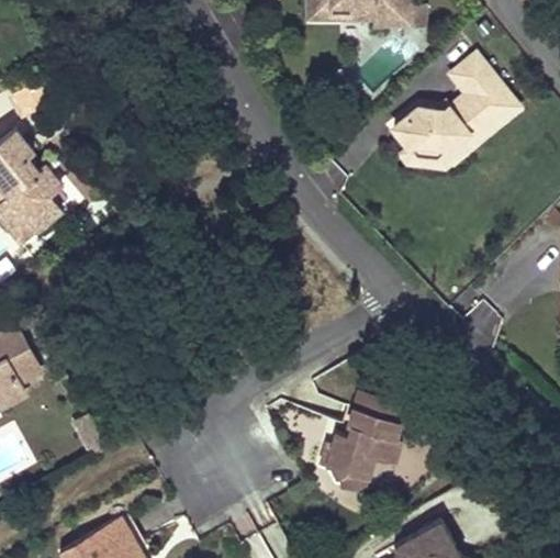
[(429,11),(412,10),(412,0),(313,0),(313,7),(356,8),(356,20),(380,21),(380,28),(409,29),(410,21),(428,22),(429,11)]
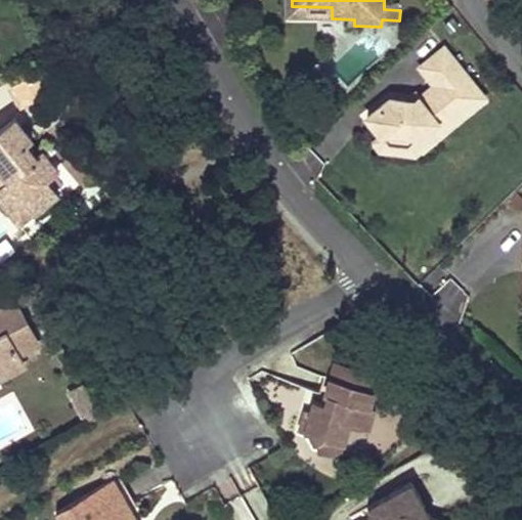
[(292,6),(291,16),(332,18),(332,7),(292,6)]
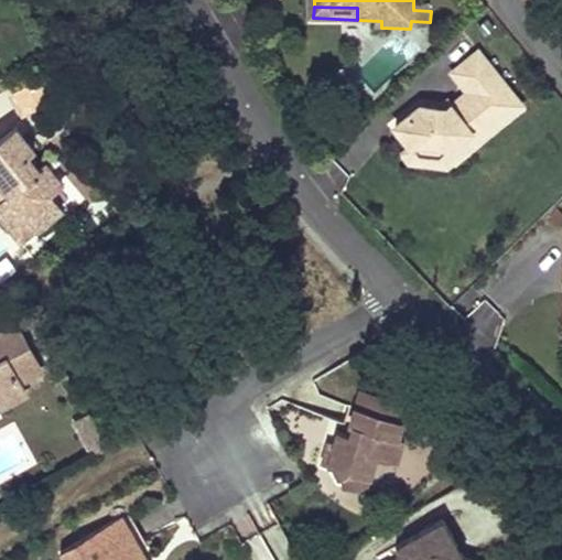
[(424,109),(399,129),(419,154),(449,157),(476,135),(490,135),(525,107),(477,49),(452,70),(473,95),(445,117),(441,111),(424,109)]
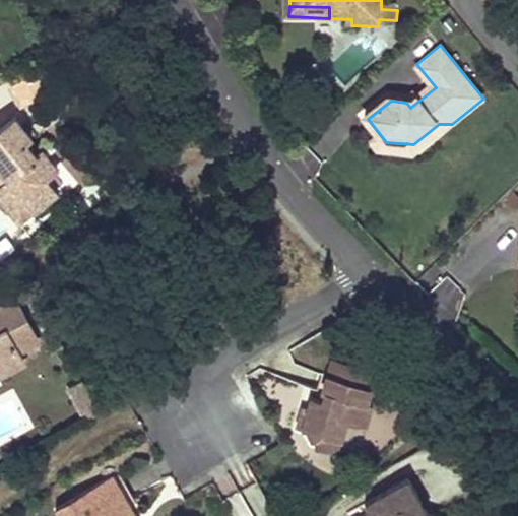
[(45,72),(15,88),(26,109),(56,92),(45,72)]
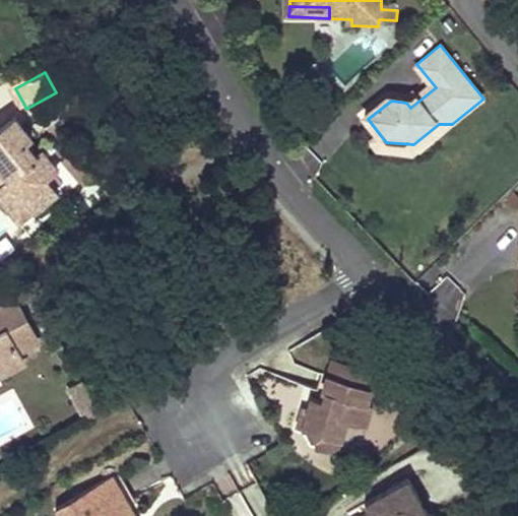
[(0,134),(0,166),(5,173),(12,182),(3,190),(17,207),(26,199),(38,212),(59,195),(49,181),(61,172),(47,154),(41,158),(29,144),(35,139),(18,120),(0,134)]
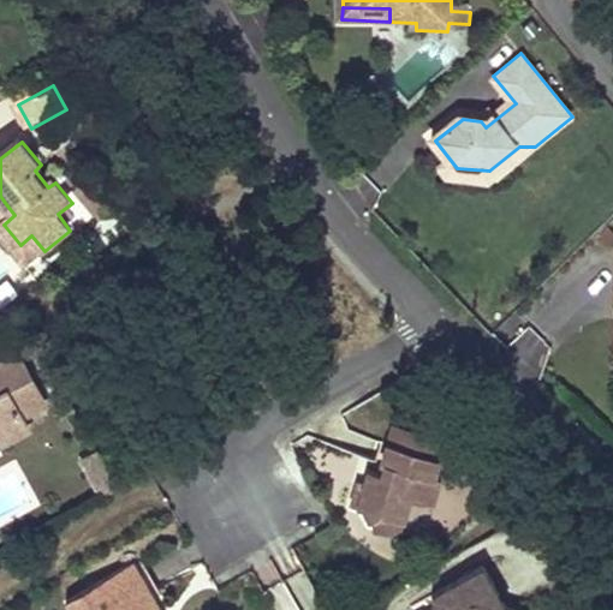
[(15,215),(6,204),(0,208),(0,233),(27,265),(45,251),(31,235),(21,245),(4,225),(15,215)]
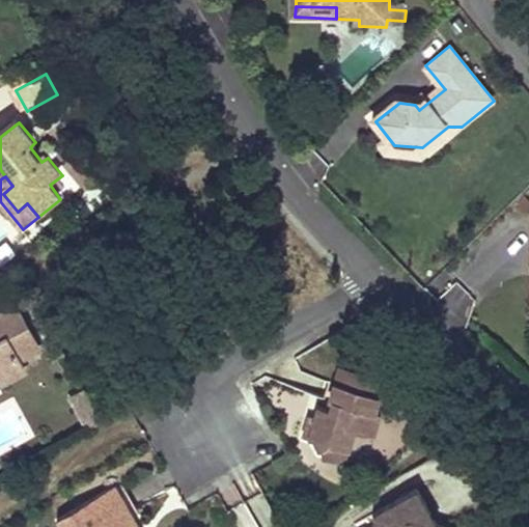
[(0,380),(2,383),(3,386),(27,372),(21,363),(42,352),(17,307),(0,315),(0,380)]
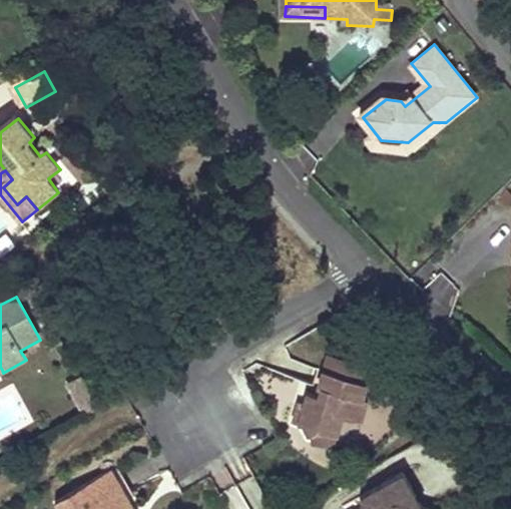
[(328,357),(324,371),(333,374),(337,363),(341,361),(328,357)]
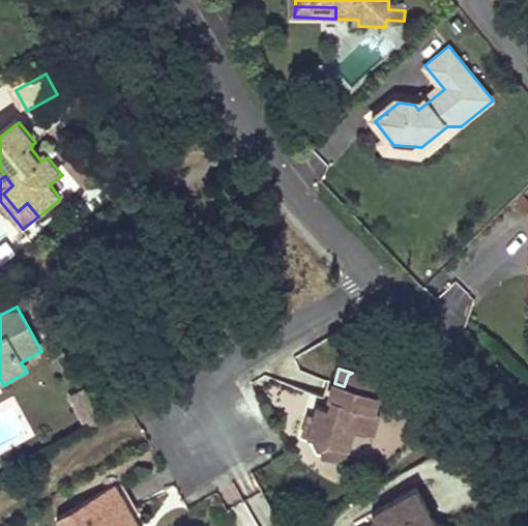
[(315,442),(320,451),(329,446),(347,453),(353,436),(355,436),(356,433),(373,438),(380,417),(376,415),(381,398),(368,393),(372,382),(369,377),(352,373),(348,375),(344,386),(334,383),(328,403),(332,404),(330,412),(320,408),(316,419),(310,417),(302,439),(315,442)]
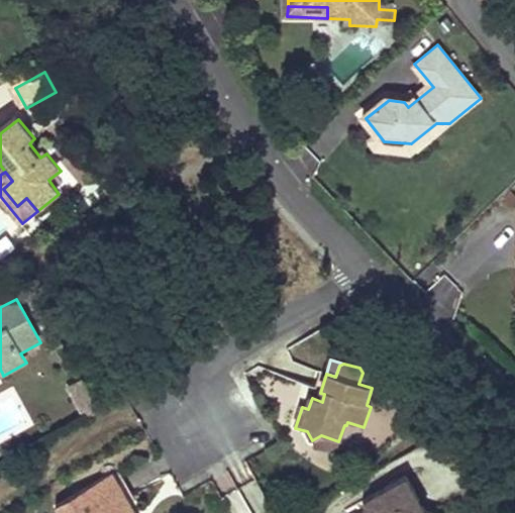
[(376,373),(359,368),(363,373),(358,384),(372,388),(376,373)]
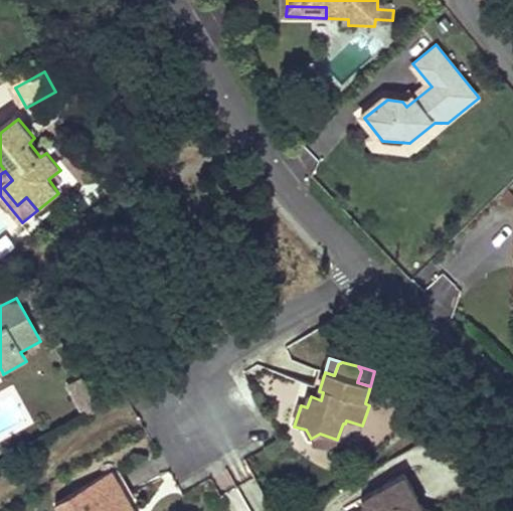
[(105,409),(88,377),(73,384),(91,417),(105,409)]
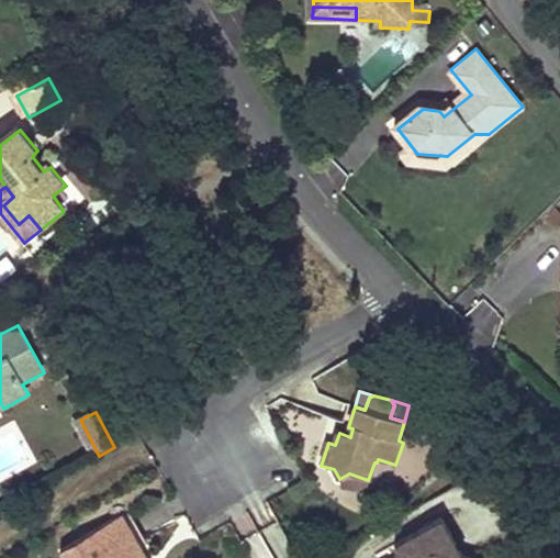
[(349,473),(339,479),(345,489),(364,494),(368,480),(349,473)]
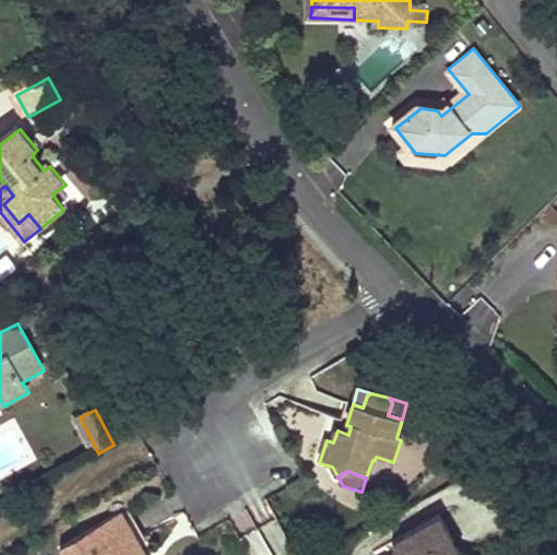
[(61,551),(63,554),(138,554),(143,551),(122,515),(61,551)]
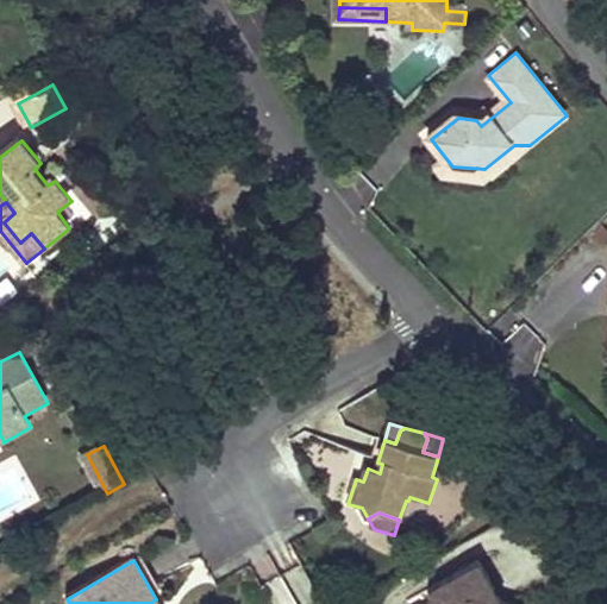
[(500,603),(479,564),(427,592),(433,602),(431,603),(500,603)]
